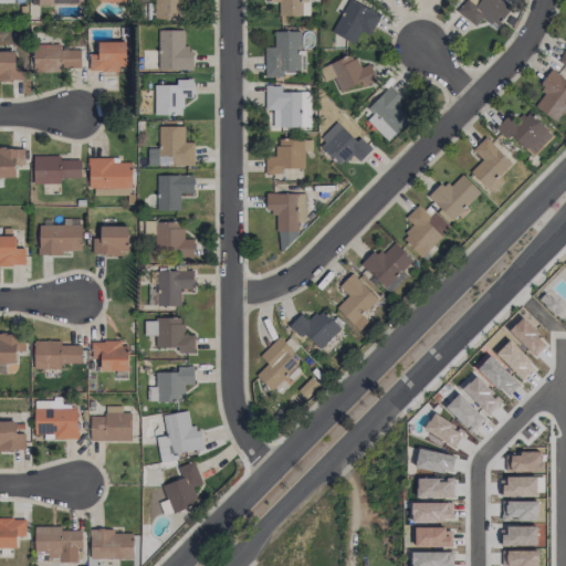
[(342,13),(348,0),(321,0),(320,3),(342,13)]
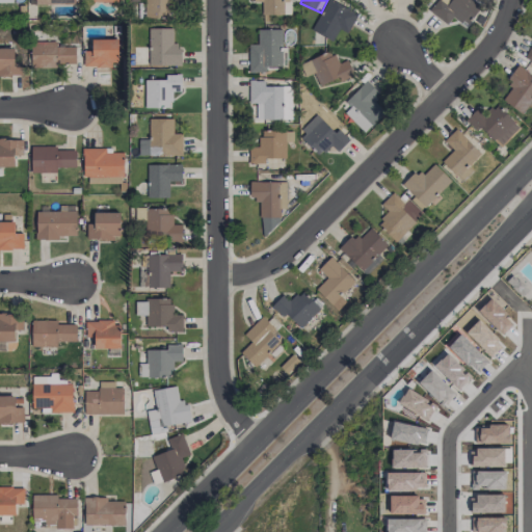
[(326,0),(312,31),(333,42),(338,29),(348,33),(357,12),(329,0),(326,0)]
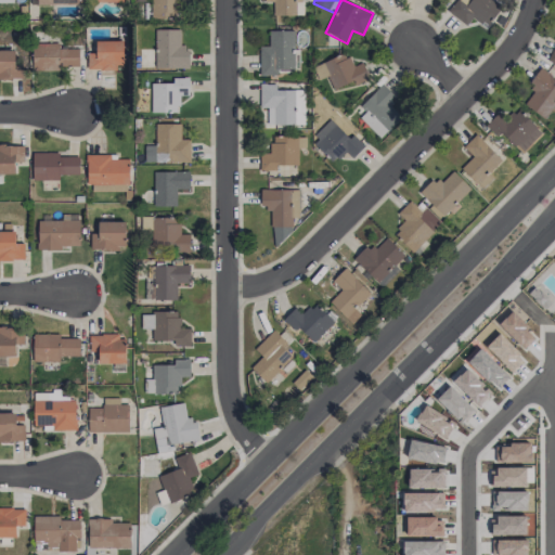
[(492,0),(469,0),(470,1),(452,1),(452,21),(497,22),(497,0),(492,0)]
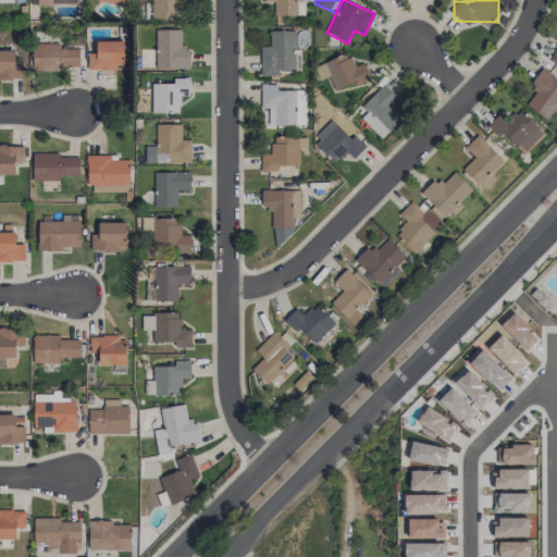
[(188,70),(189,48),(181,48),(181,31),(156,29),(155,69),(188,70)]
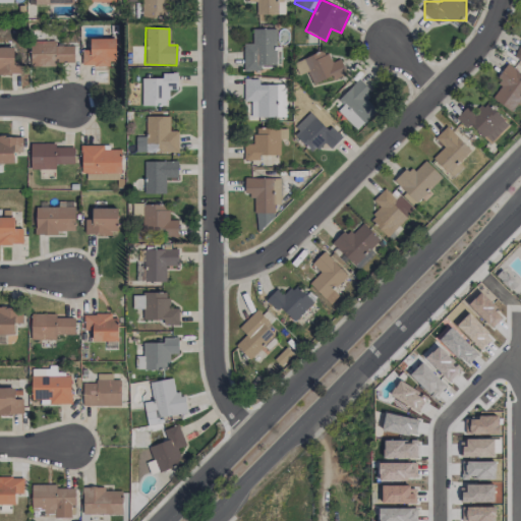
[(276,29),(252,29),(252,43),(243,43),(243,68),(281,68),(280,46),(276,46),(276,29)]
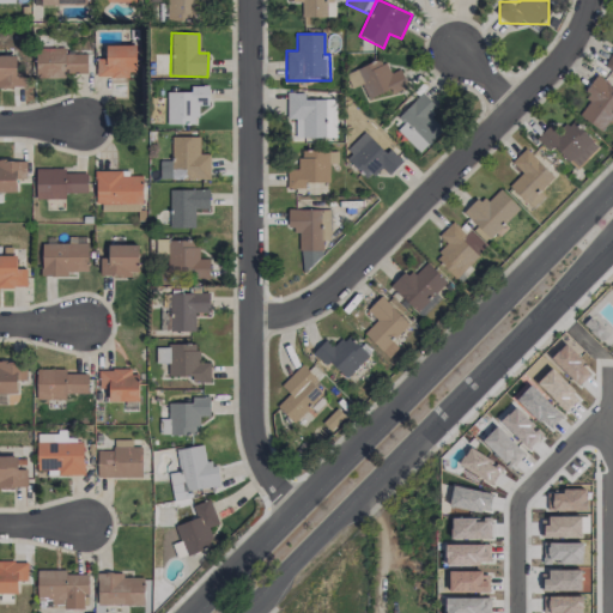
[(36,79),(66,78),(66,73),(86,73),(86,54),(64,54),(64,47),(52,48),(52,42),(35,42),(36,79)]
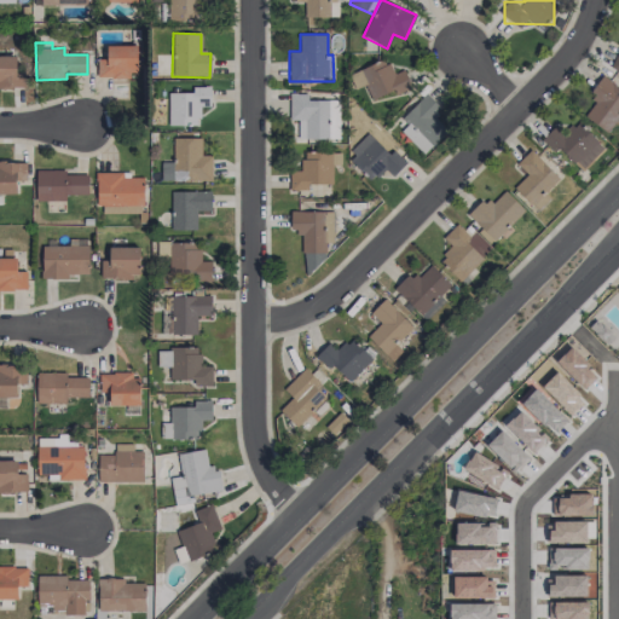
[(137,77),(137,46),(106,45),(106,58),(97,58),(97,76),(137,77)]
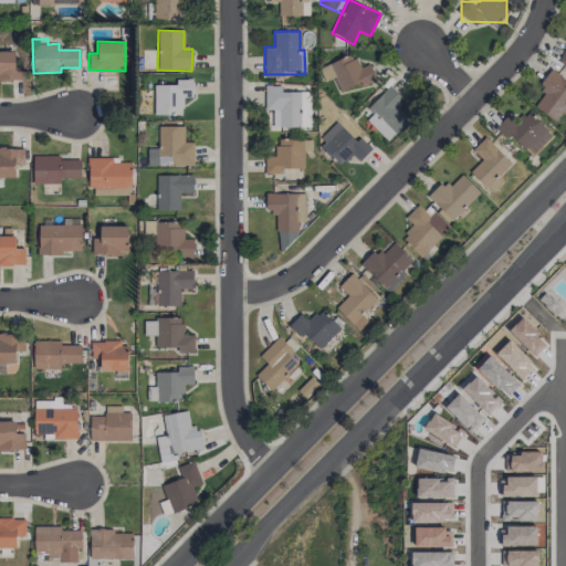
[(0,81),(23,80),(23,67),(14,69),(14,51),(0,51),(0,81)]
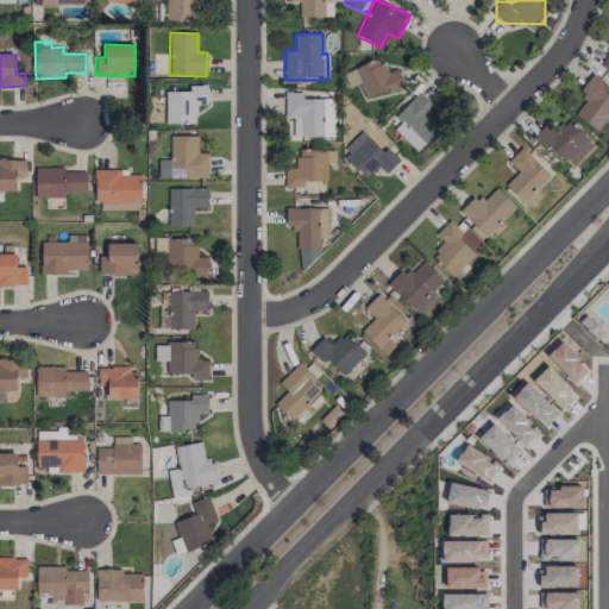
[(388,73),(381,57),(345,74),(350,86),(358,81),(365,98),(387,88),(389,94),(406,86),(397,68),(388,73)]
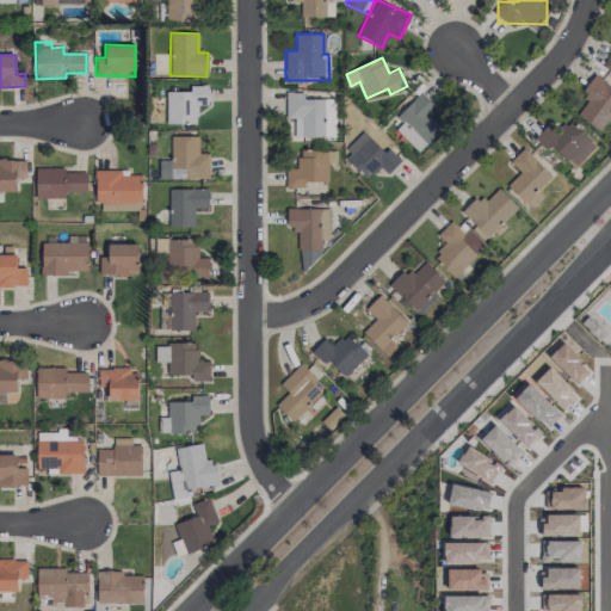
[(610,88),(597,78),(572,110),(599,131),(608,121),(610,123),(610,88)]
